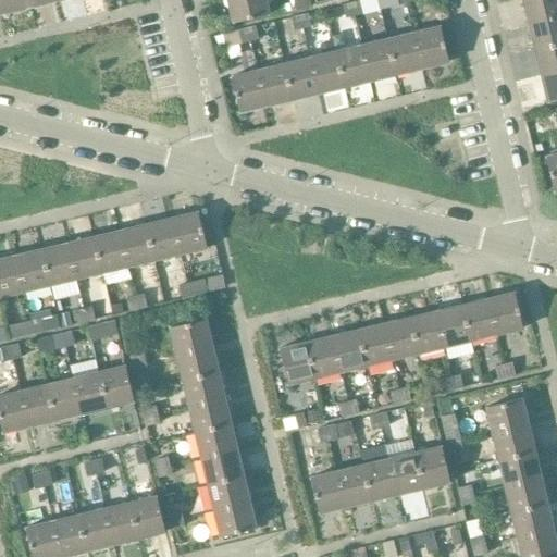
[(28,0),(0,0),(3,13),(31,8),(28,0)]
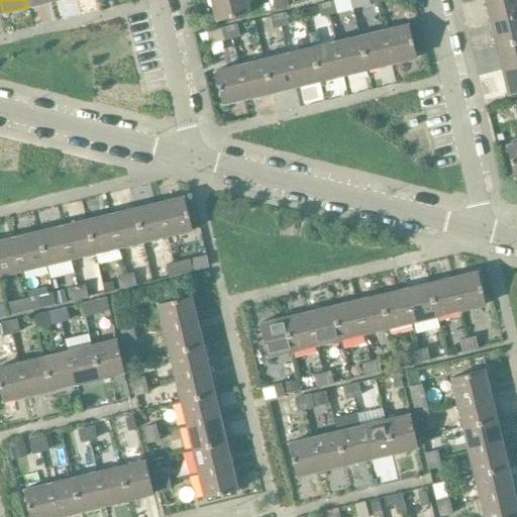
[(245,0),(210,0),(215,21),(248,13),(245,0)]
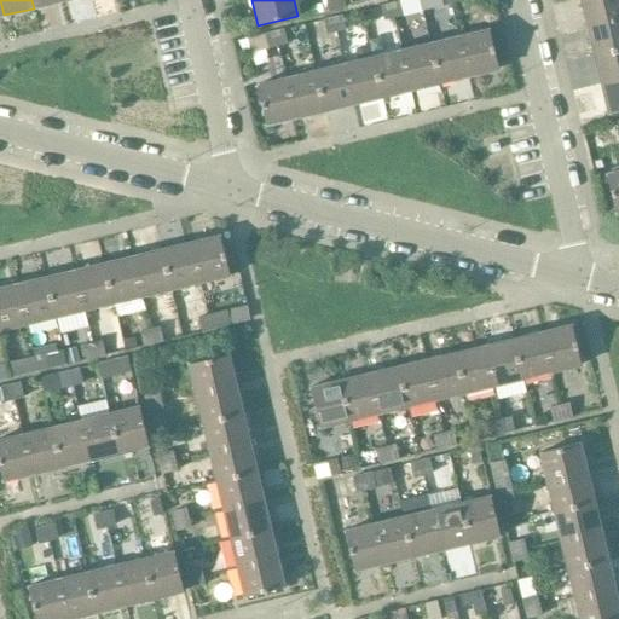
[(618,0),(579,0),(586,25),(618,17),(618,0)]
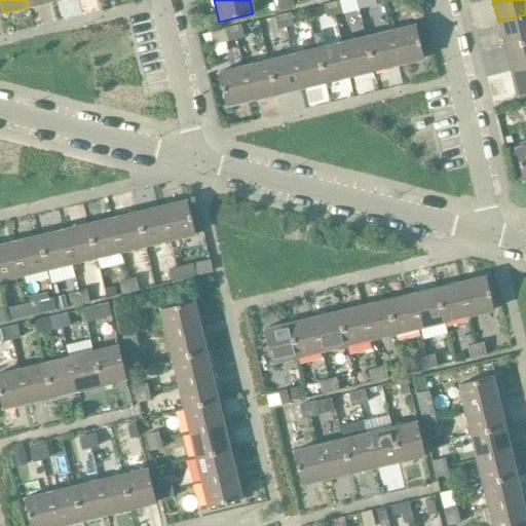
[(339,1),(331,3),(334,15),(342,13),(339,1)]
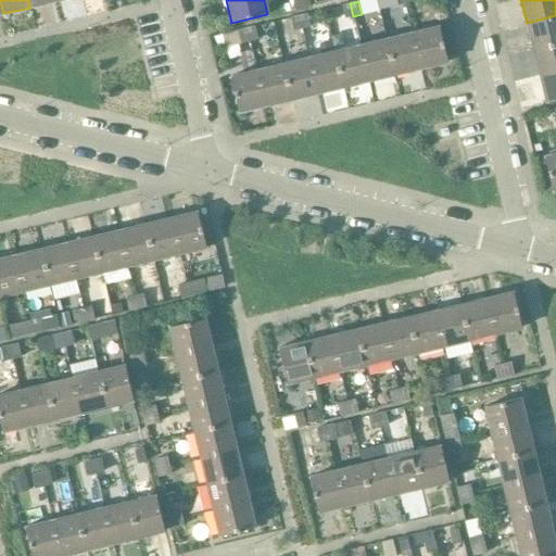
[(353,16),(350,3),(341,5),(344,19),(353,16)]
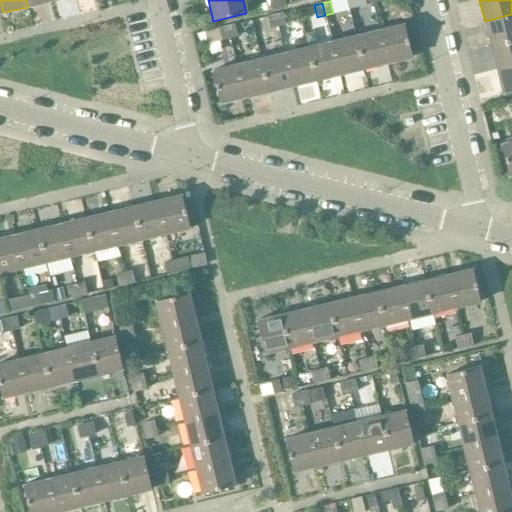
[(282,13),(275,15),(277,26),(285,25),(282,13)]
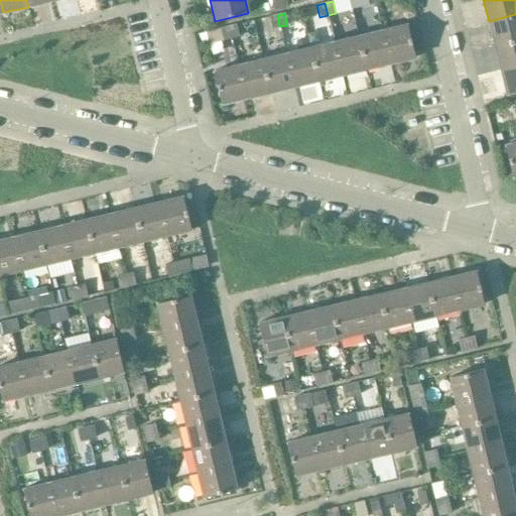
[(515,14),(489,21),(494,44),(515,39),(515,14)]
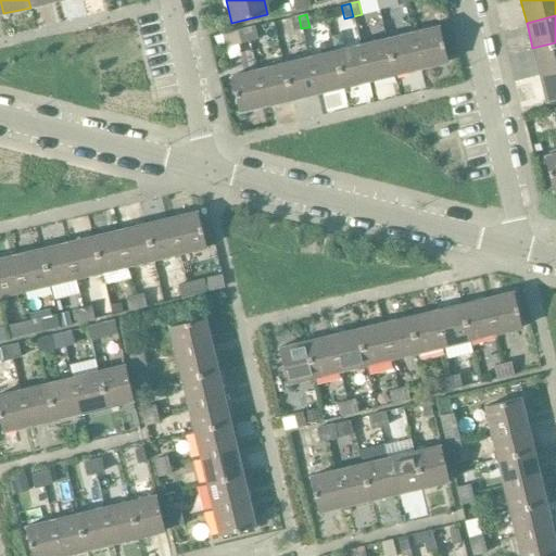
[(301,28),(299,16),(290,19),(293,30),(301,28)]
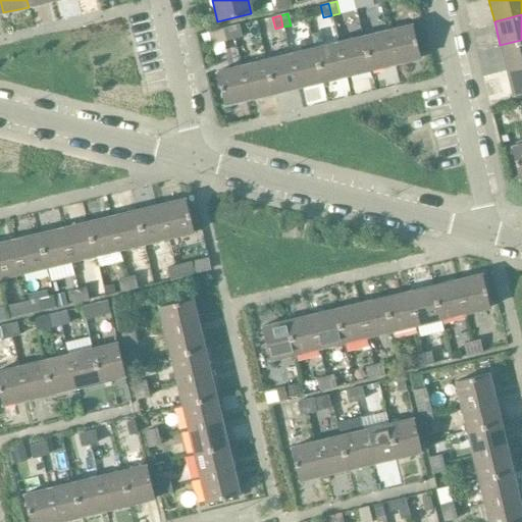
[(239,24),(230,27),(233,39),(242,37),(239,24)]
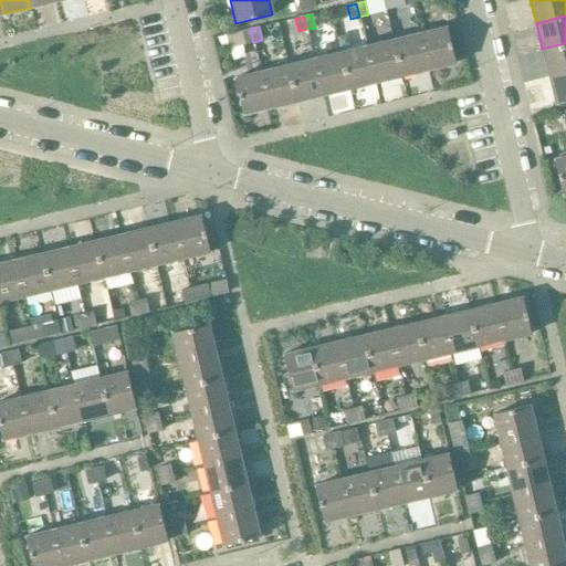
[(447,27),(419,33),(428,70),(456,63),(447,27)]
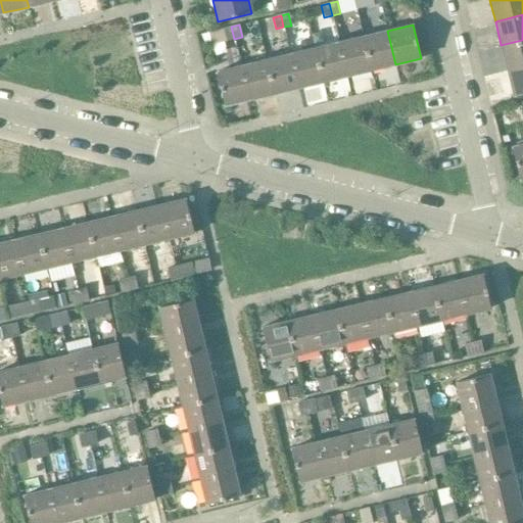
[(231,27),(224,29),(227,41),(234,39),(231,27)]
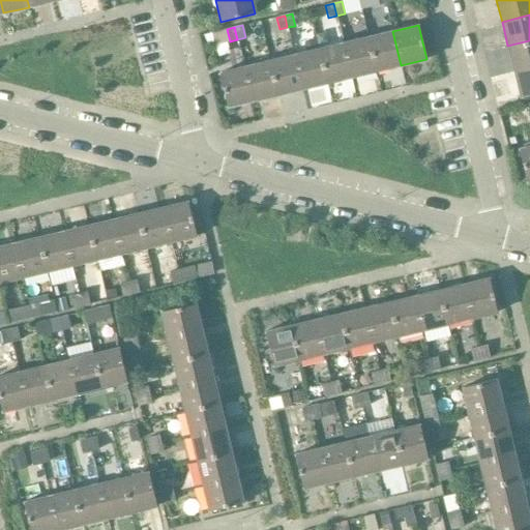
[(392,31),(367,37),(376,71),(401,65),(392,31)]
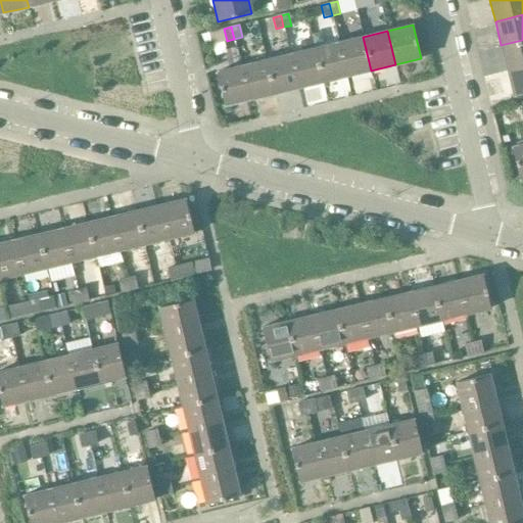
[(363,37),(338,43),(346,77),(371,70),(363,37)]
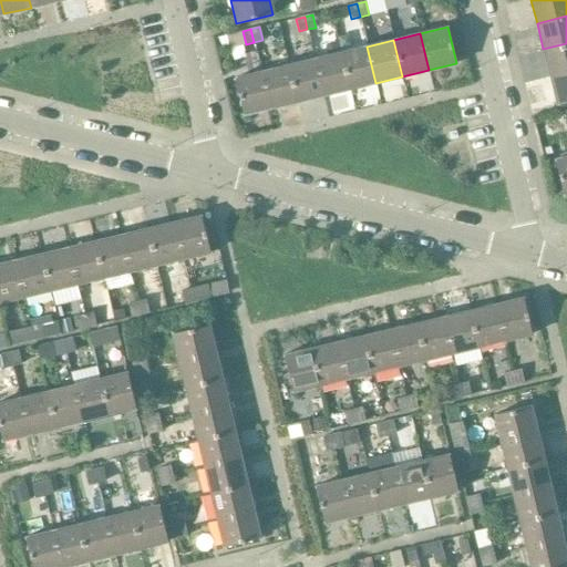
[(566,43),(543,49),(549,76),(566,72),(566,43)]
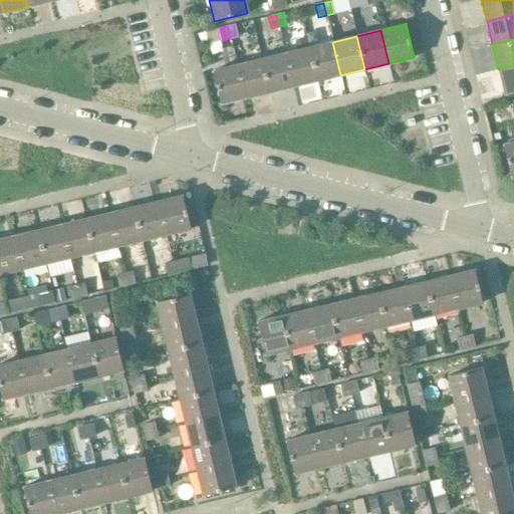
[(332,42),(309,47),(317,80),(340,75),(332,42)]
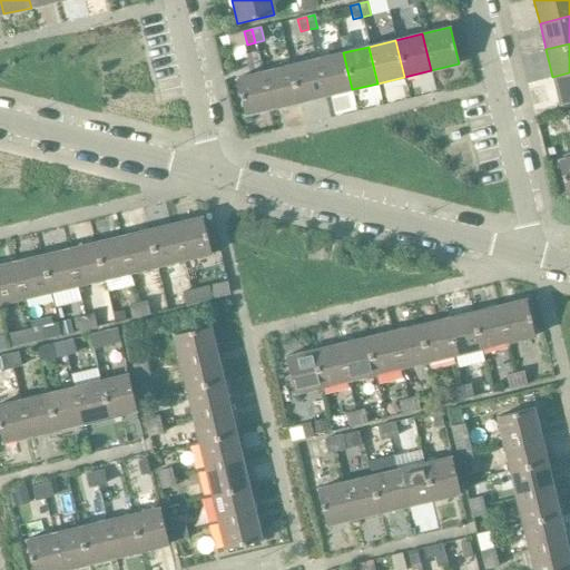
[(343,52),(316,59),(325,96),(352,89),(343,52)]
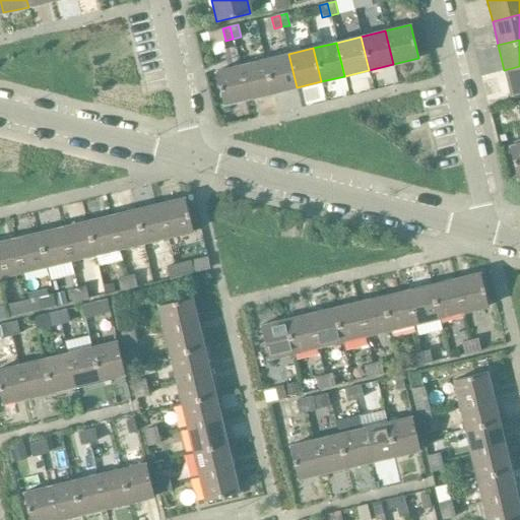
[(288,54),(263,60),(271,93),(297,87),(288,54)]
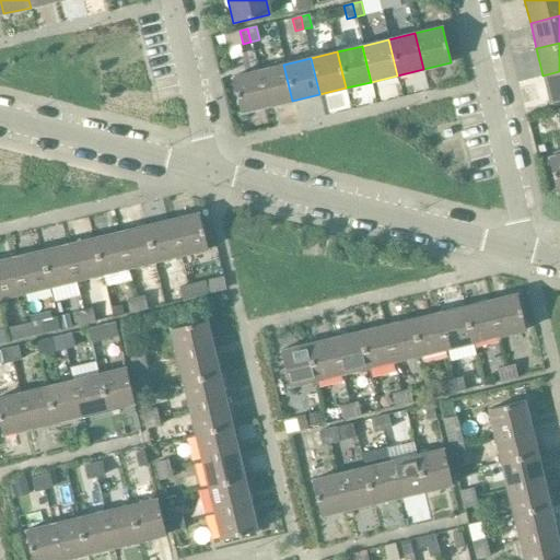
[(283,65),(257,71),(266,107),(292,101),(283,65)]
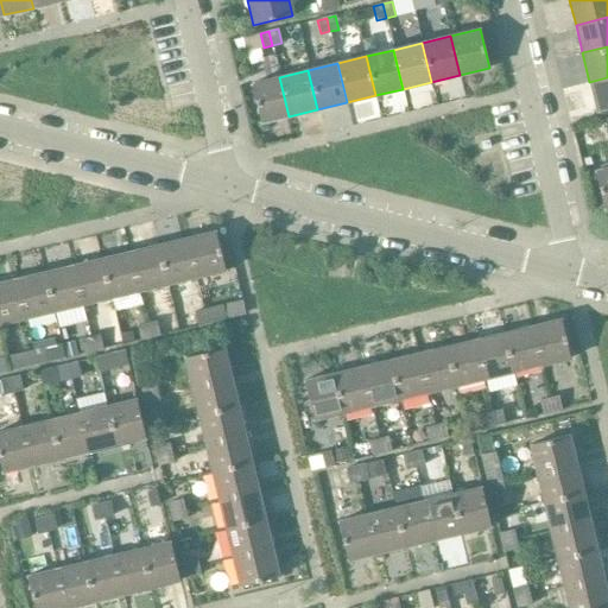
[(279,77),(252,84),(261,124),(289,116),(279,77)]
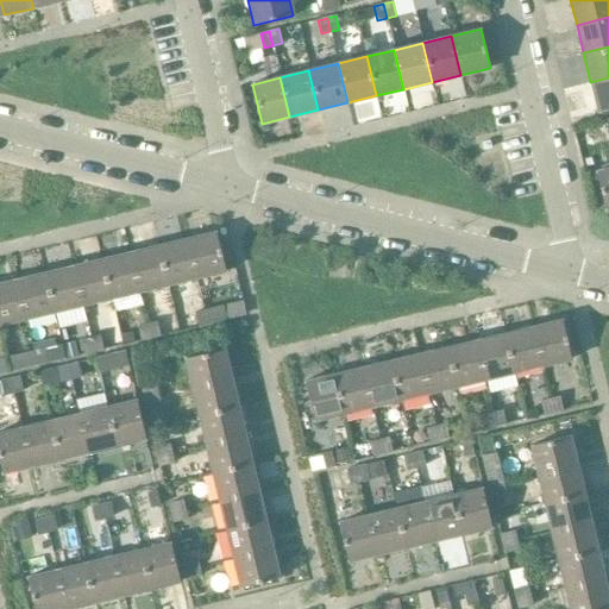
[(608,77),(590,82),(598,112),(608,110),(608,77)]
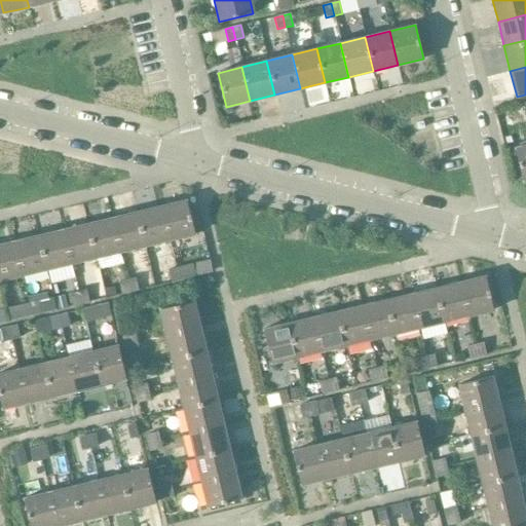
[(525,145),(515,148),(523,182),(525,181),(525,145)]
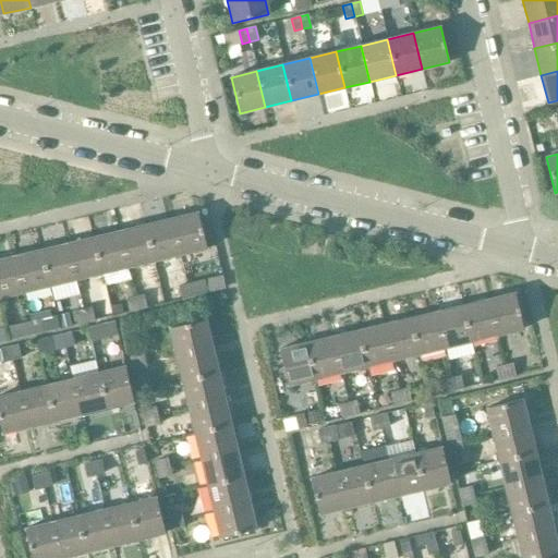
[(197,213),(171,219),(180,255),(206,249),(197,213)]
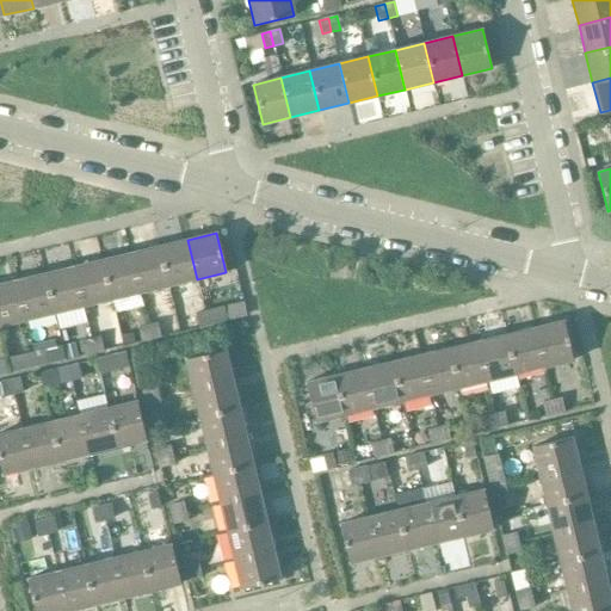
[(187,240),(159,246),(168,285),(197,279),(187,240)]
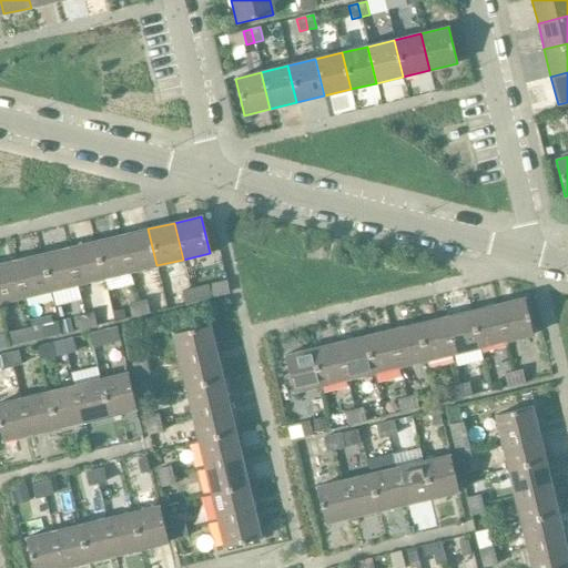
[(148,229),(121,235),(130,272),(156,265),(148,229)]
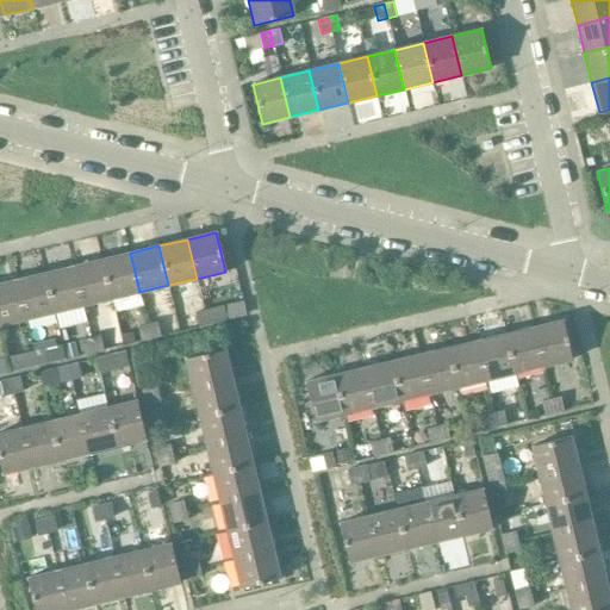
[(130,253),(103,260),(111,299),(139,292),(130,253)]
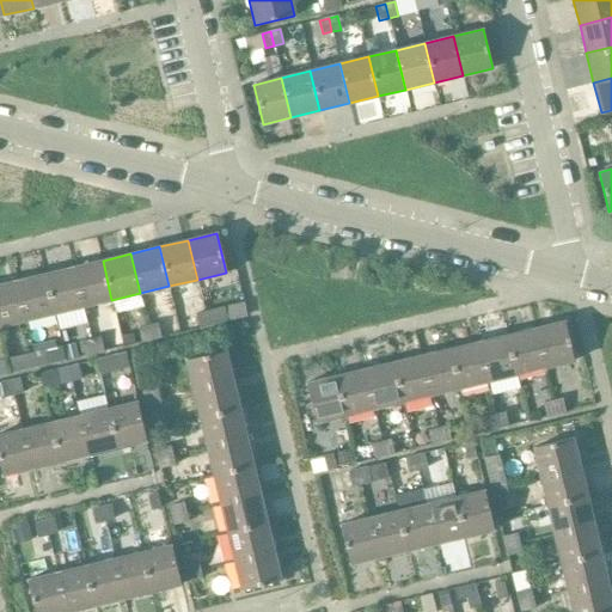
[(103,261),(74,267),(84,307),(111,300),(103,261)]
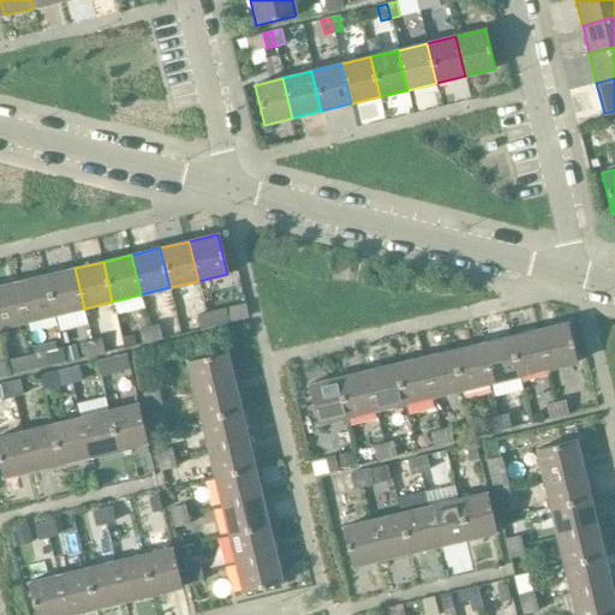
[(75,268),(46,275),(55,315),(59,328),(87,321),(84,309),(75,268)]
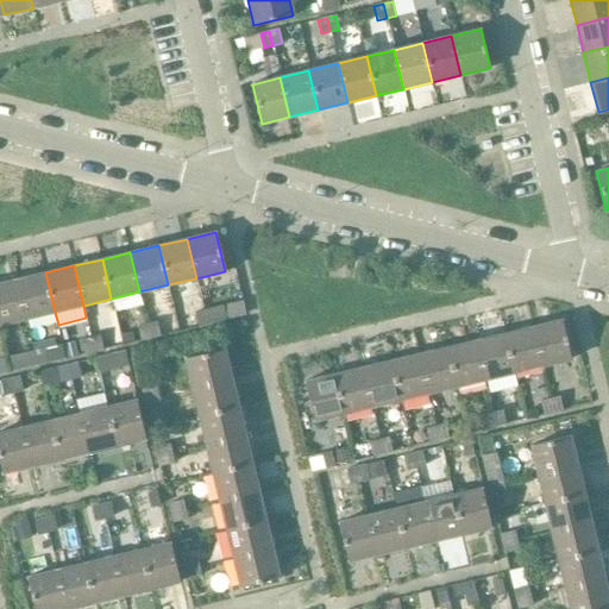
[(45,272),(17,280),(26,319),(55,312),(45,272)]
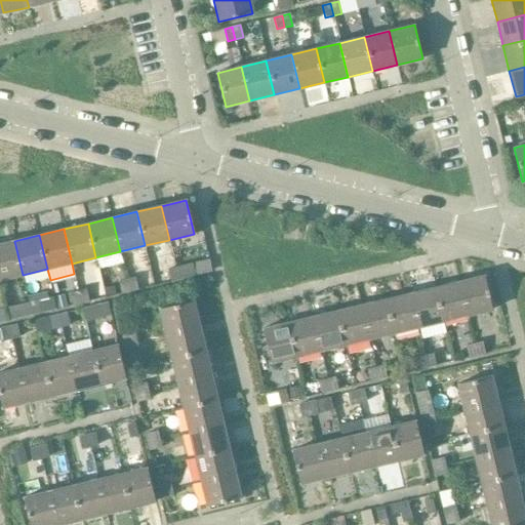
[(14,241),(0,244),(0,280),(23,275),(14,241)]
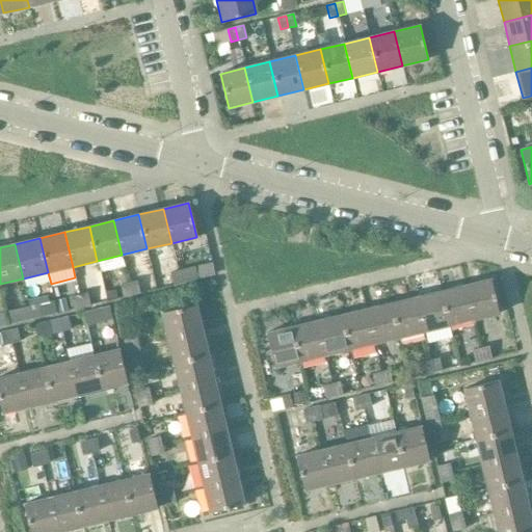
[(175,258),(178,271),(189,268),(186,255),(175,258)]
